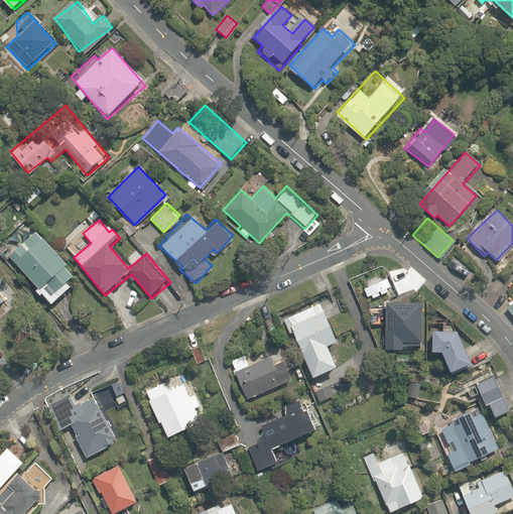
[(37,289),(35,291),(41,298),(44,295),(54,305),(73,287),(70,284),(78,276),(34,230),(6,257),(37,289)]
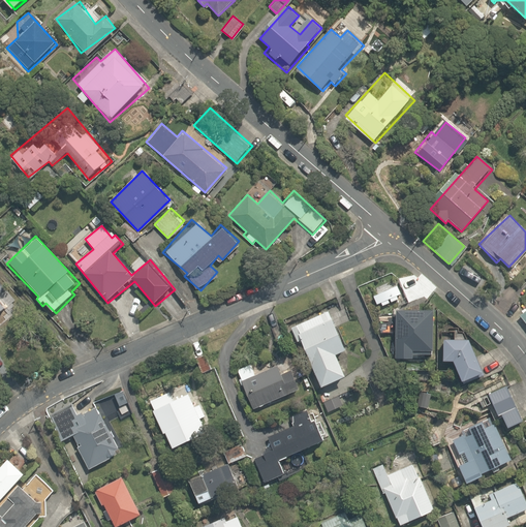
[(410,280),(388,290),(394,306),(416,296),(410,280)]
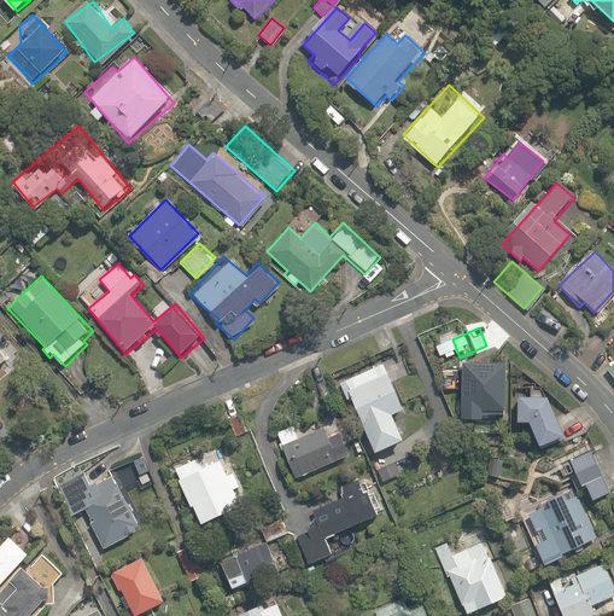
[(0,362),(13,352),(0,336),(0,362)]
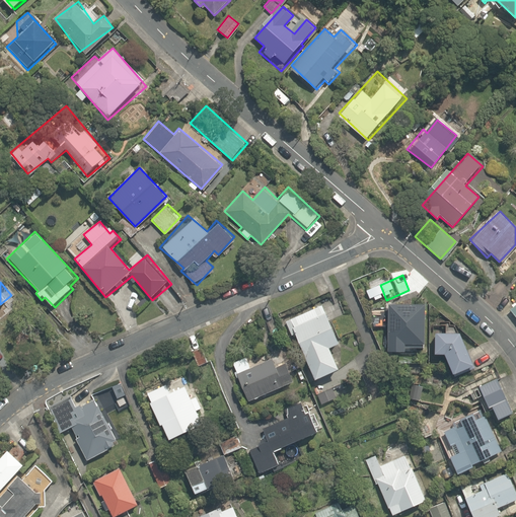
[(317,382),(343,370),(332,343),(342,339),(321,294),(280,312),(291,337),(296,334),(317,382)]
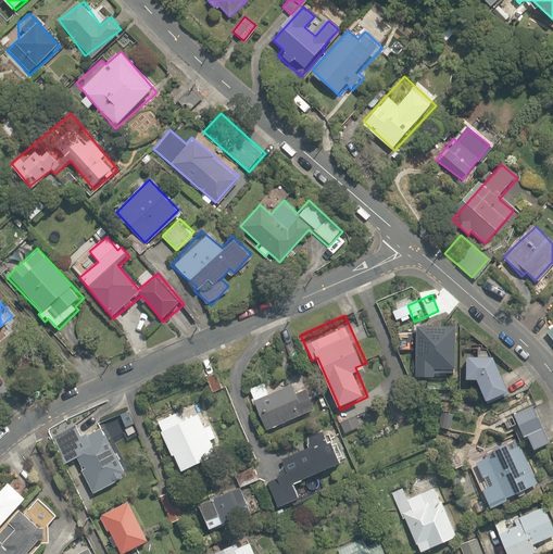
[(388,325),(387,349),(415,349),(415,375),(456,376),(456,326),(388,325)]
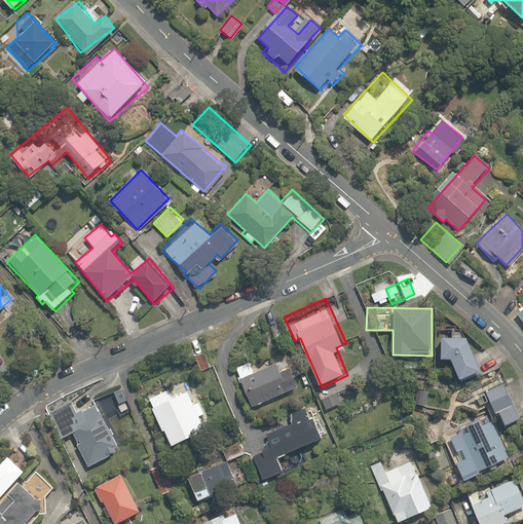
[(454,361),(464,381),(483,372),(468,338),(444,338),(443,361),(454,361)]
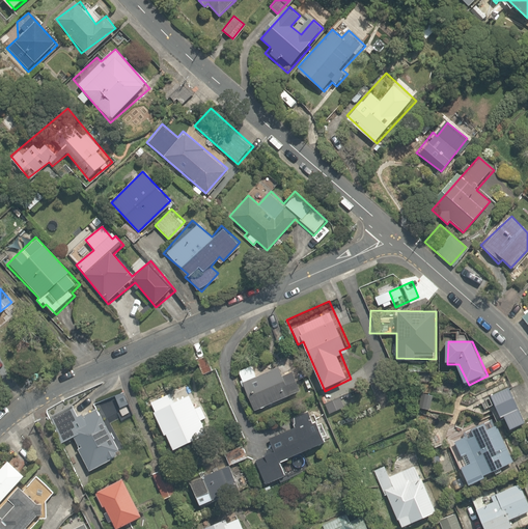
[(276,369),(272,356),(232,369),(239,388),(245,386),(253,411),(297,396),(295,390),(301,388),(293,363),(276,369)]
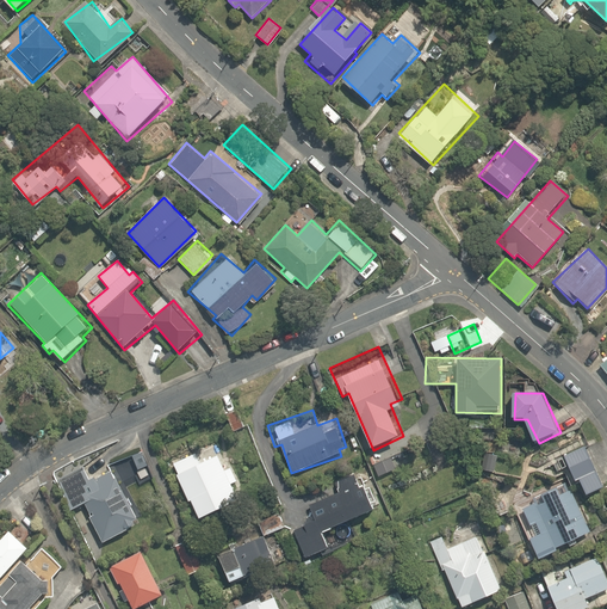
[(131,434),(99,448),(51,469),(69,511),(82,505),(99,542),(134,527),(106,466),(140,451),(131,434)]
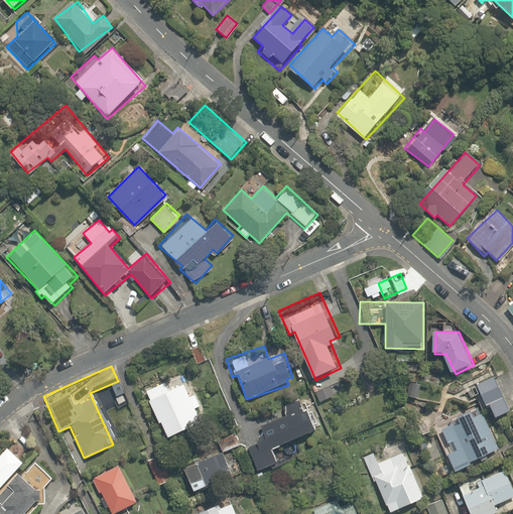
[(475,386),(485,407),(491,404),(497,417),(511,410),(495,376),(475,386)]
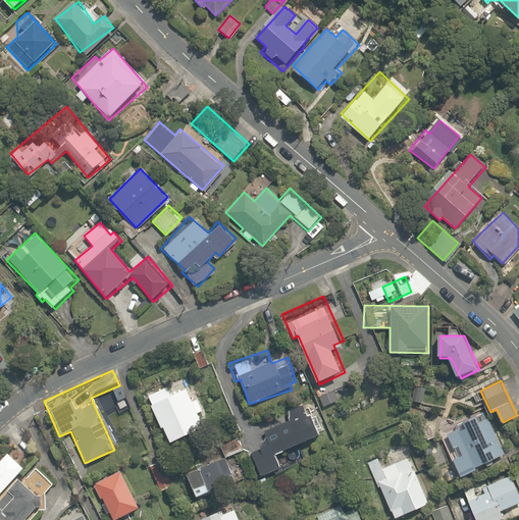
[(169,392),(165,381),(144,392),(168,445),(205,428),(199,415),(203,413),(197,398),(192,400),(186,384),(169,392)]
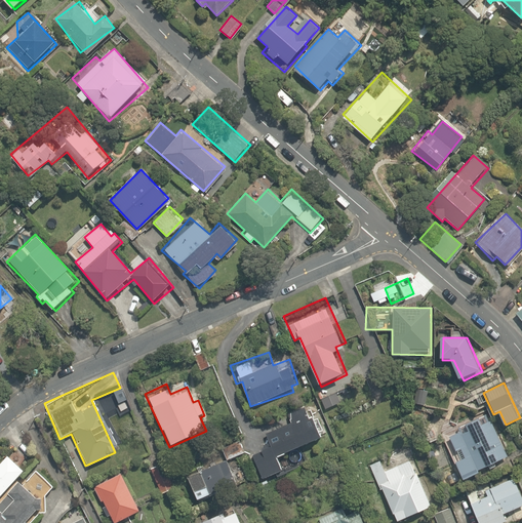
[(277,457),(319,441),(317,434),(325,431),(317,410),(266,431),(277,457)]
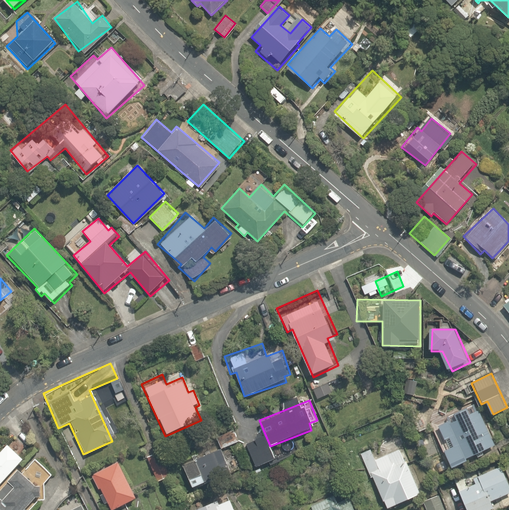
[(435,426),(443,443),(449,440),(453,448),(446,450),(453,465),(494,446),(476,408),(435,426)]
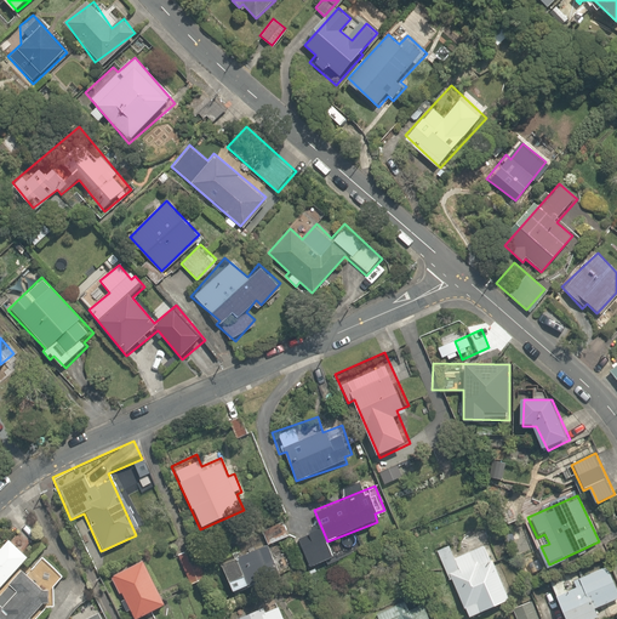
[(430,544),(447,581),(451,580),(467,618),(472,618),(512,602),(479,523),(430,544)]
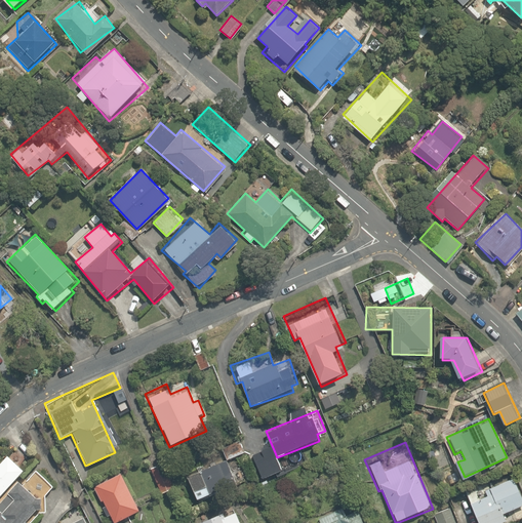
[(271,446),(251,455),(262,480),(282,471),(271,446)]
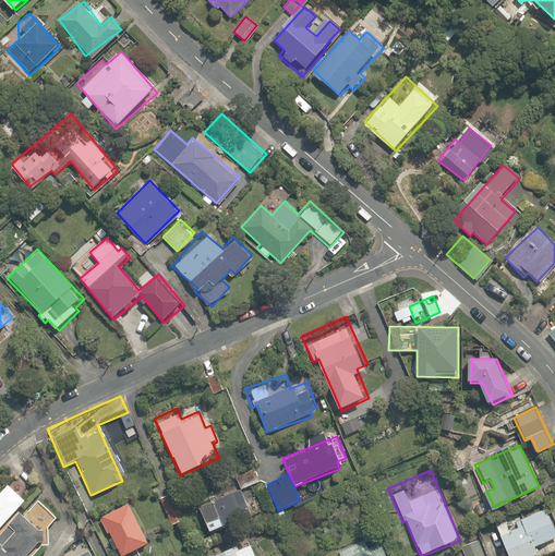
[(0,528),(24,499),(5,483),(0,490),(0,528)]
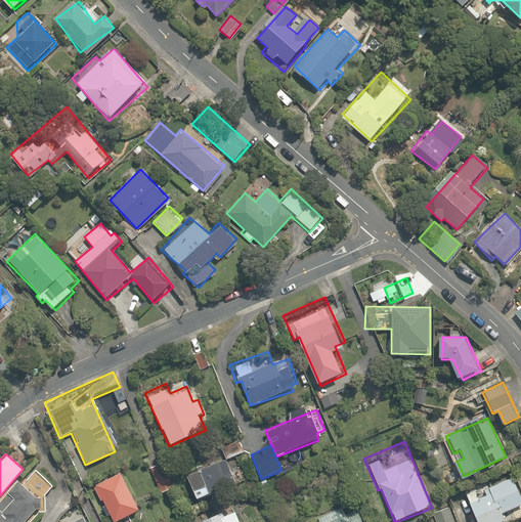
[(236,454),(224,460),(233,484),(246,480),(236,454)]
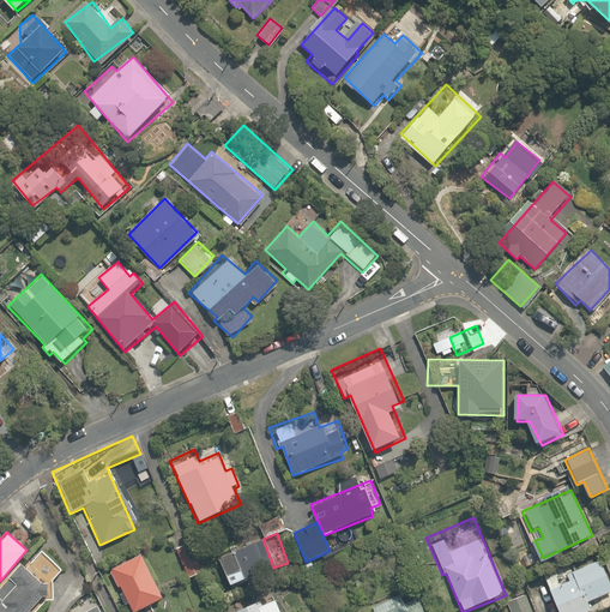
[(254,538),(217,552),(231,588),(267,574),(254,538)]
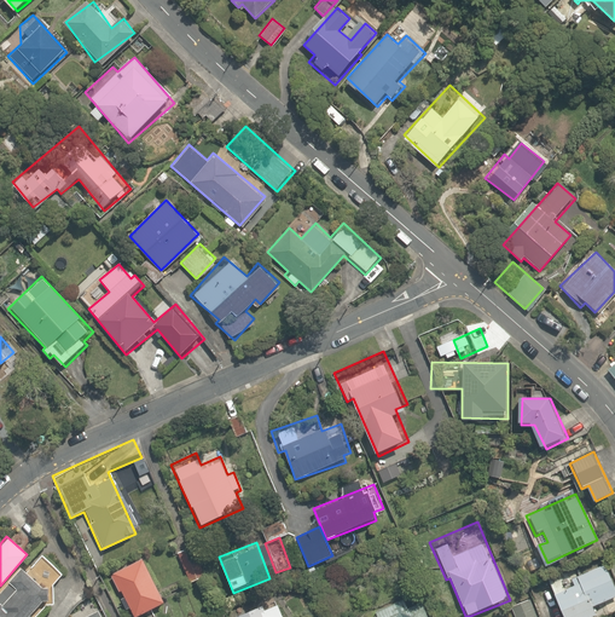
[(192,545),(175,552),(187,582),(206,575),(192,545)]
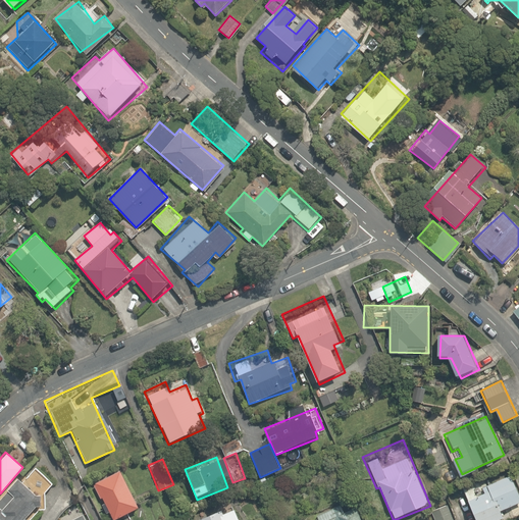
[(103,502),(98,504),(104,516),(110,513),(113,519),(121,519),(142,511),(122,470),(94,483),(103,502)]
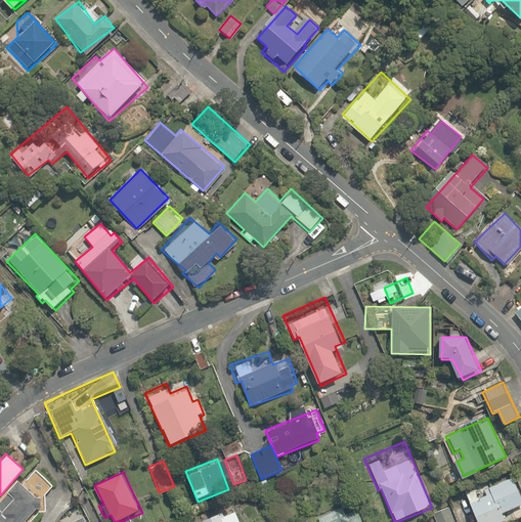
[(477,521),(501,521),(508,519),(505,513),(520,505),(520,493),(512,474),(466,495),(477,521)]
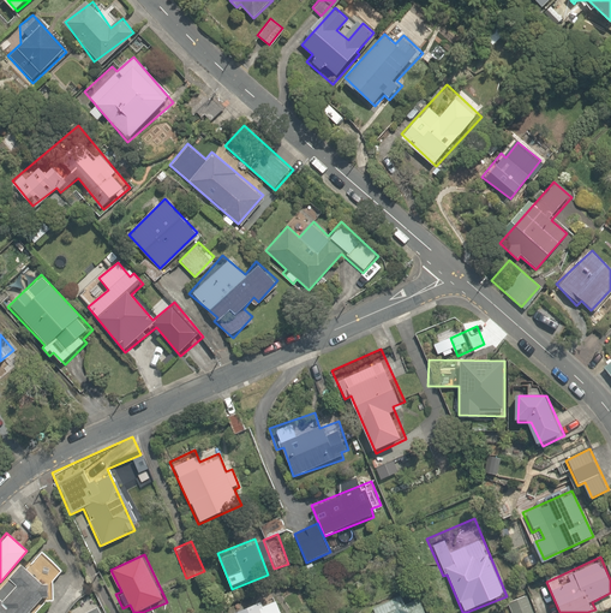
[(0,612),(31,612),(51,590),(22,566),(0,591),(0,612)]
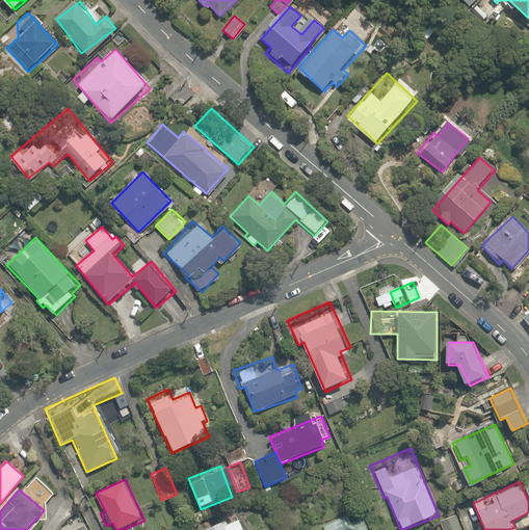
[(320,524),(322,529),(370,529),(363,507),(320,524)]
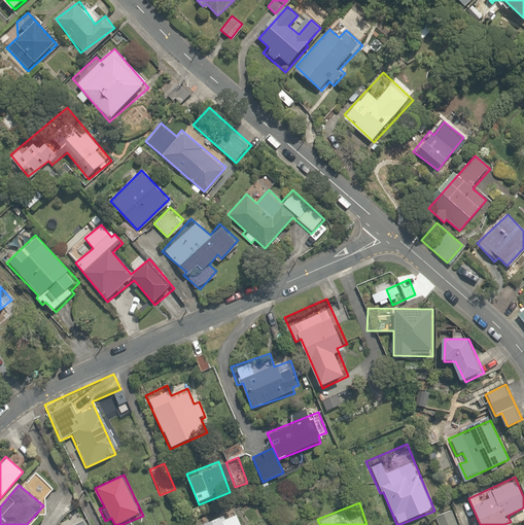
[(244,524),(239,513),(208,524),(244,524)]
